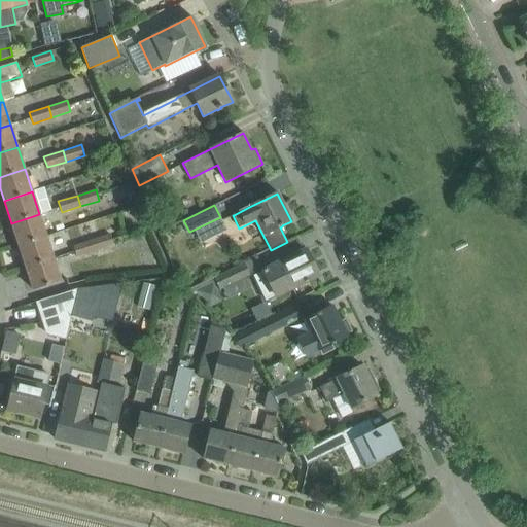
[(11,223),(19,246),(46,237),(39,214),(11,223)]
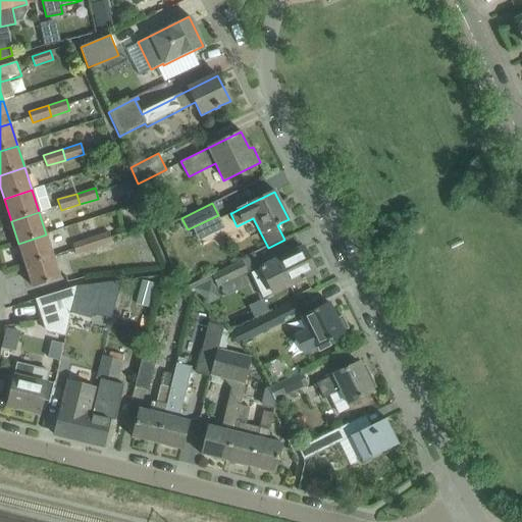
[(109,231),(90,238),(94,249),(112,243),(109,231)]
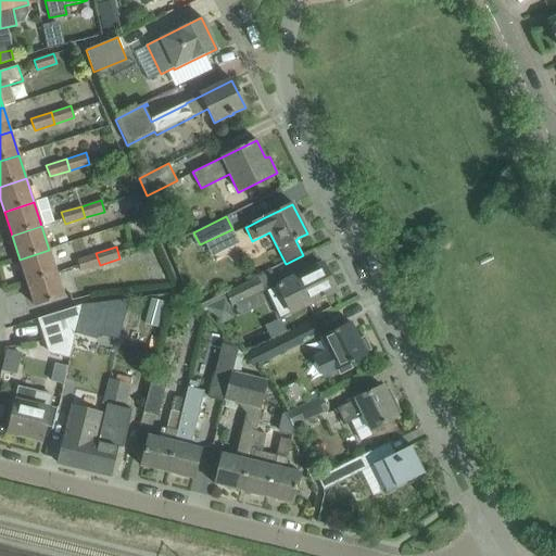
[(20,260),(27,283),(57,274),(49,250),(20,260)]
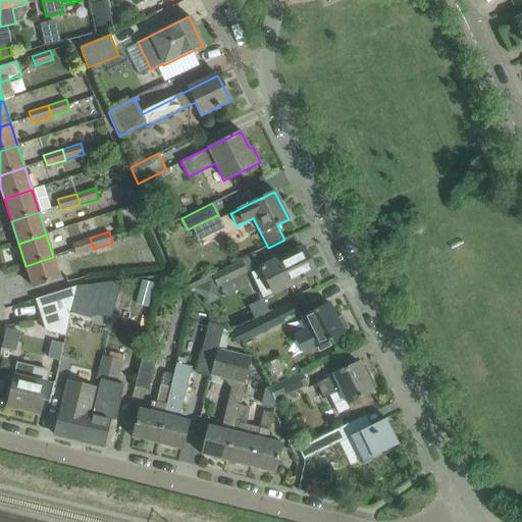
[(71,244),(75,254),(94,249),(90,238),(71,244)]
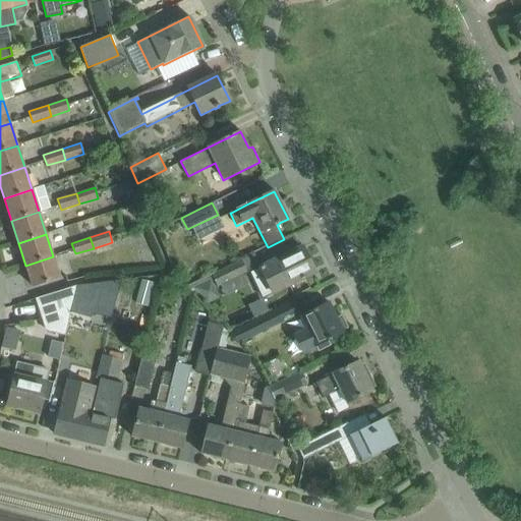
[(301,247),(283,256),(247,274),(259,299),(314,273),(301,247)]
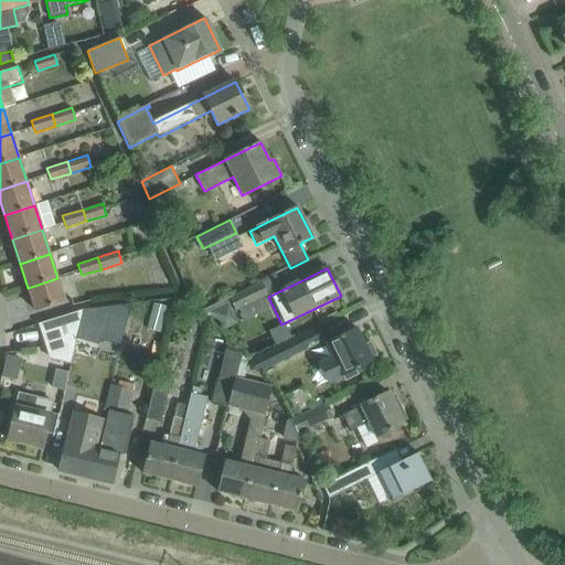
[(57,278),(28,288),(35,312),(66,302),(57,278)]
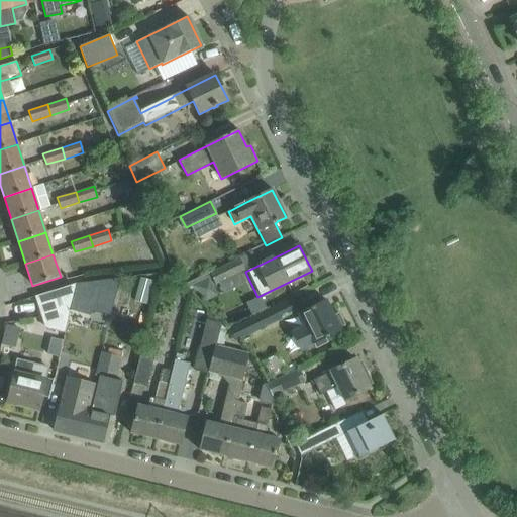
[(209,273),(215,284),(244,270),(239,259),(209,273)]
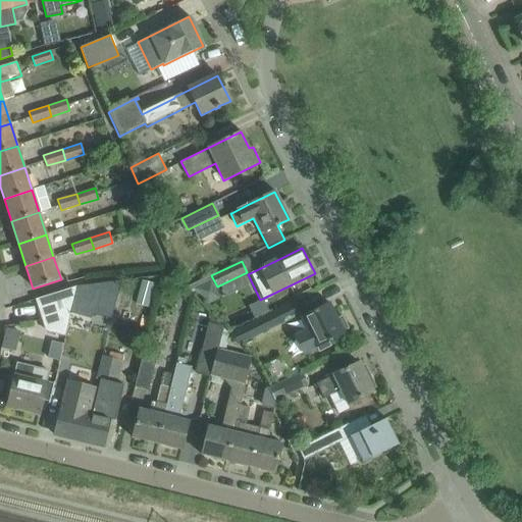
[(143,281),(137,306),(147,308),(153,284),(143,281)]
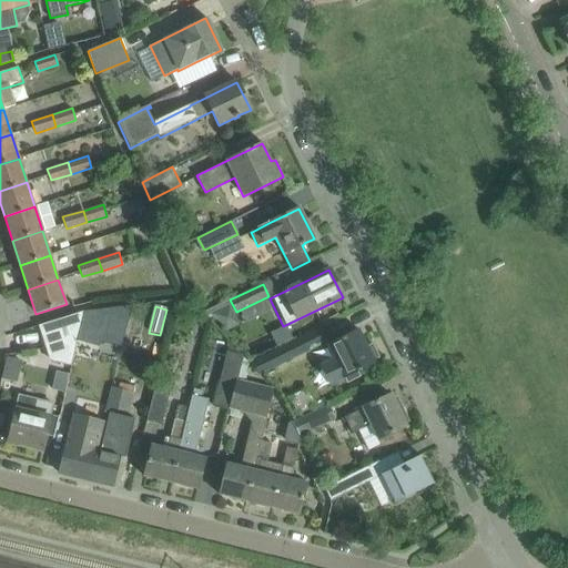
[(84,312),(78,341),(99,346),(101,332),(107,308),(84,312)]
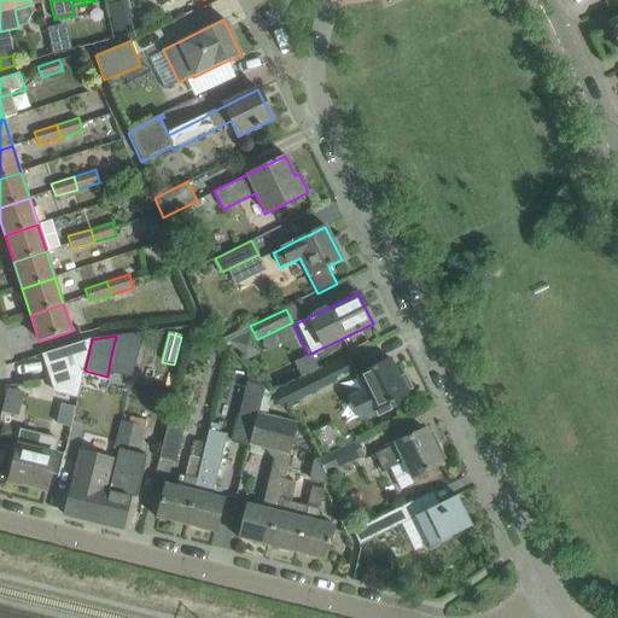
[(59,350),(42,355),(54,394),(77,400),(81,386),(85,371),(92,339),(59,350)]
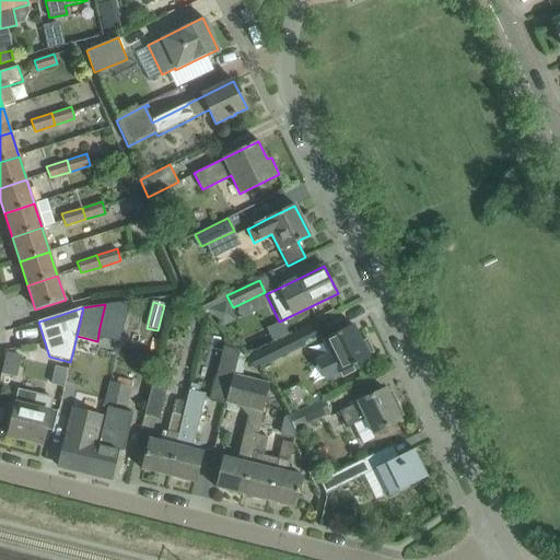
[(245,358),(255,369),(321,336),(314,324),(245,358)]
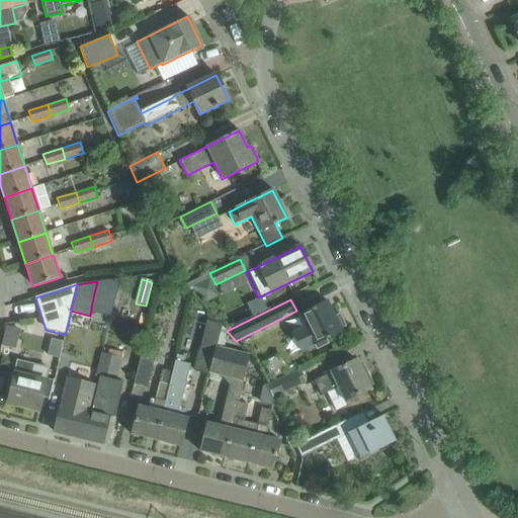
[(304,329),(292,334),(300,351),(323,340),(341,331),(340,329),(345,326),(339,314),(334,317),(327,300),(309,310),(297,316),(304,329)]
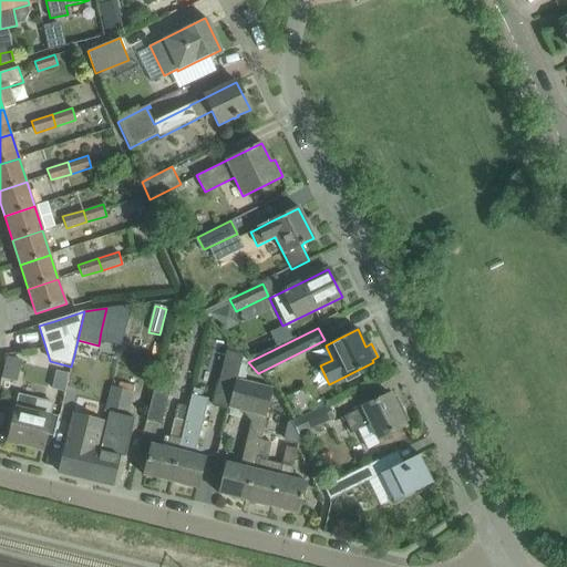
[(213,404),(228,409),(236,381),(243,354),(226,350),(213,404)]
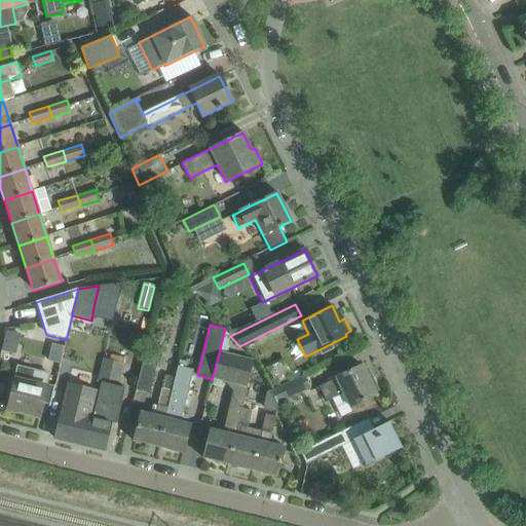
[(52,344),(48,361),(61,364),(65,347),(52,344)]
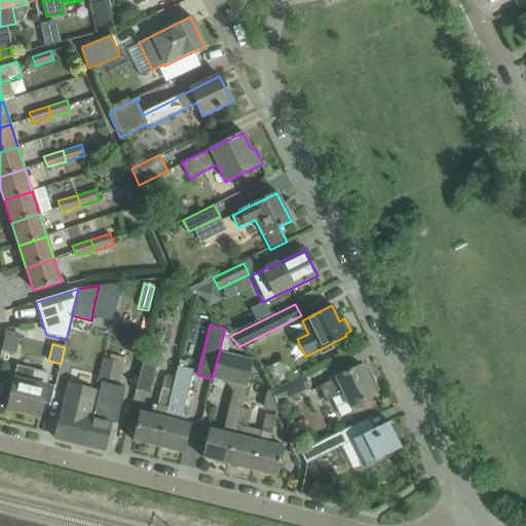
[(212,379),(224,382),(247,387),(254,362),(219,353),(212,379)]
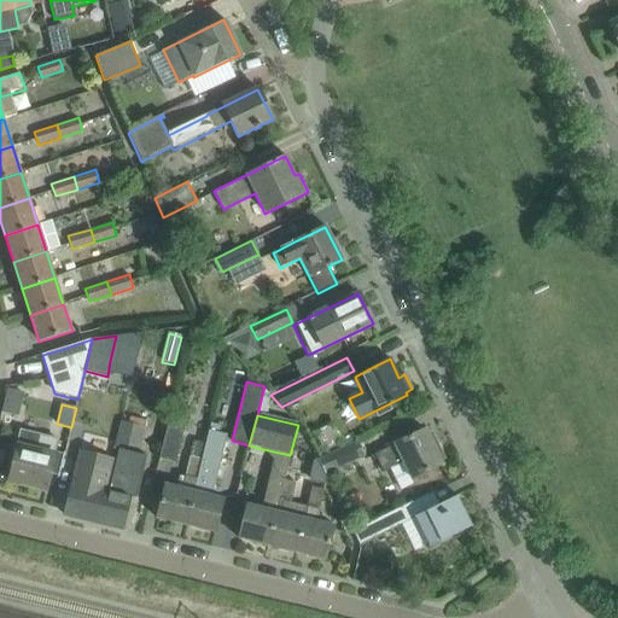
[(129,417),(128,424),(141,427),(144,420),(129,417)]
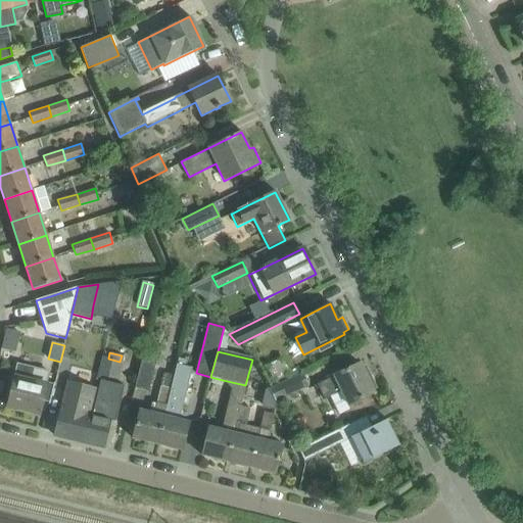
[(155,359),(142,355),(135,388),(148,390),(155,359)]
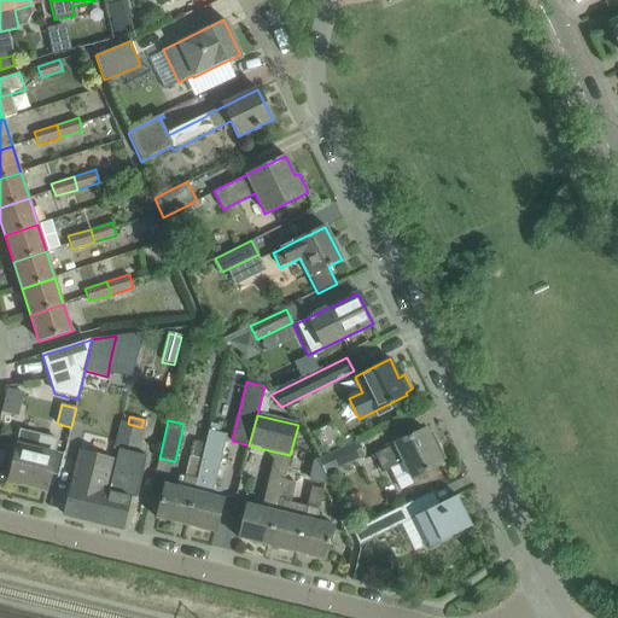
[(115,448),(138,454),(145,427),(141,427),(128,424),(121,421),(115,448)]
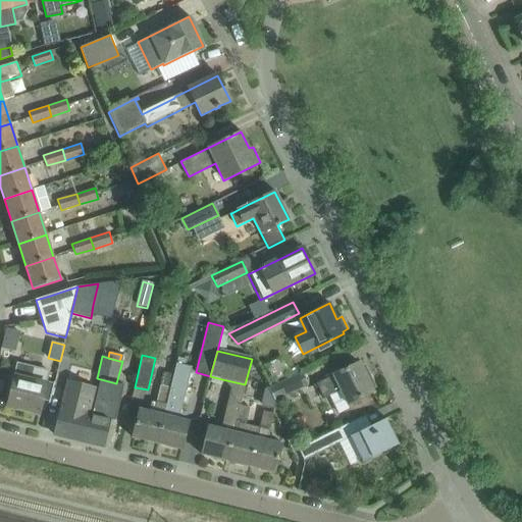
[(173,374),(156,444),(180,451),(189,420),(179,418),(192,367),(175,363),(173,374)]
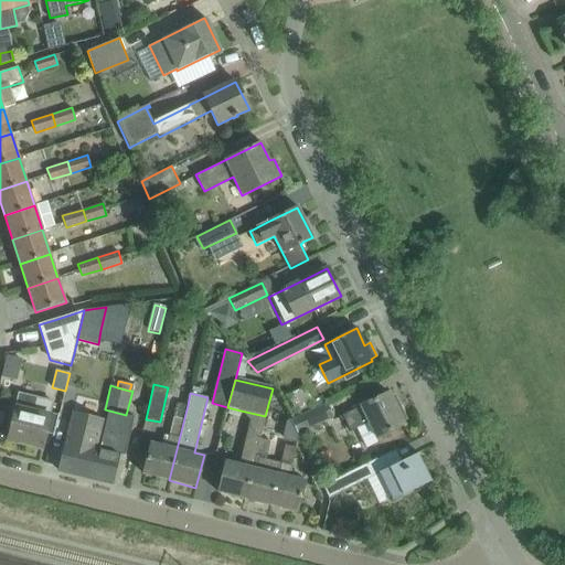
[(387,393),(369,402),(342,415),(349,428),(366,419),(376,437),(403,424),(402,422),(406,419),(400,406),(395,408),(387,393)]
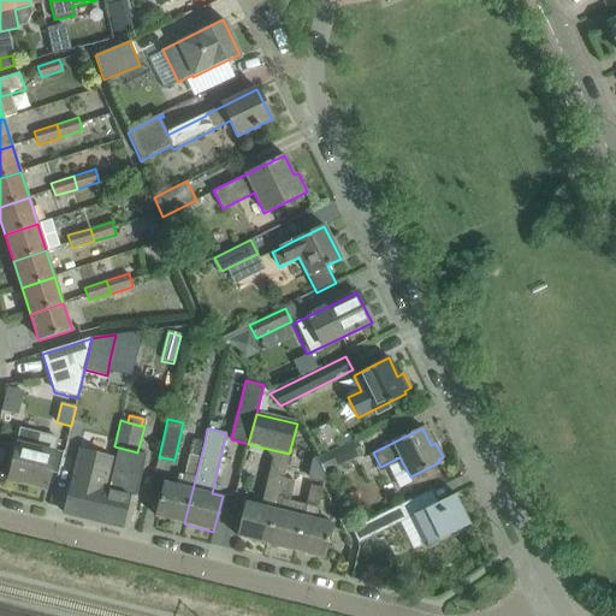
[(17,444),(9,480),(46,490),(49,473),(55,474),(55,475),(57,477),(57,474),(63,451),(61,451),(61,452),(55,451),(58,439),(40,436),(21,431),(17,444)]
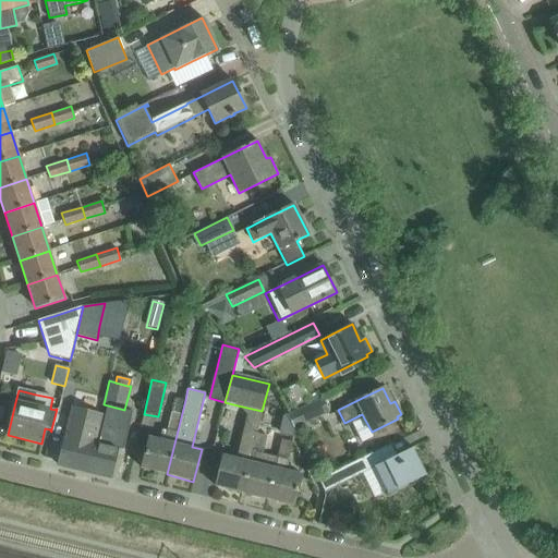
[(142,469),(167,474),(185,400),(176,398),(167,429),(161,428),(159,439),(149,436),(142,469)]
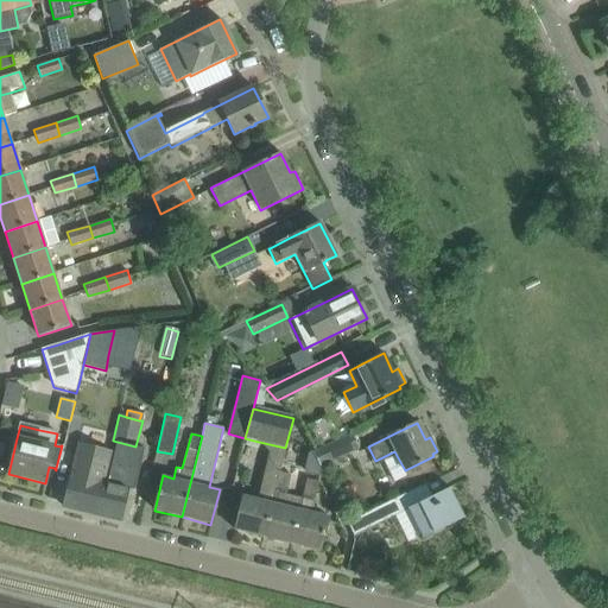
[(314,451),(321,467),(358,448),(352,434),(314,451)]
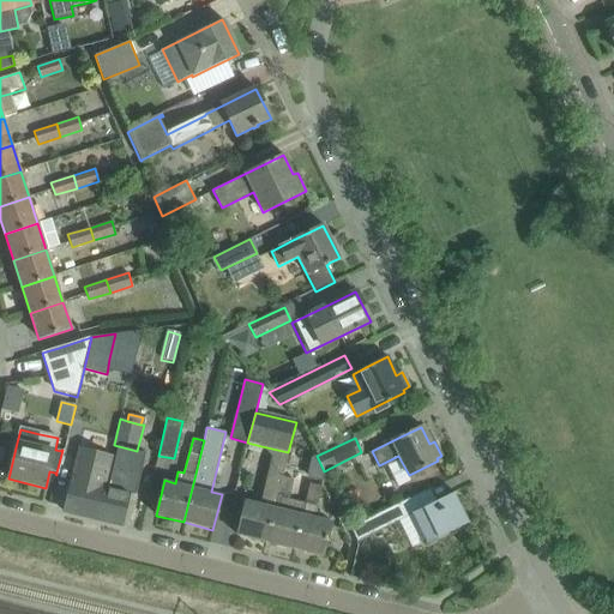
[(265,542),(277,498),(282,479),(288,452),(262,446),(271,457),(258,505),(245,501),(236,535),(265,542)]
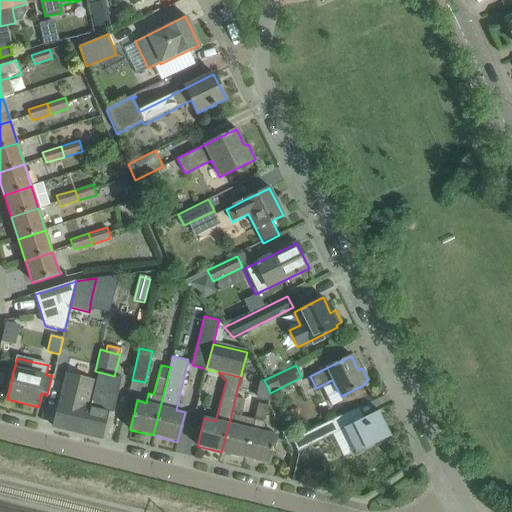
[(53,427),(78,433),(85,406),(87,406),(93,381),(65,374),(53,427)]
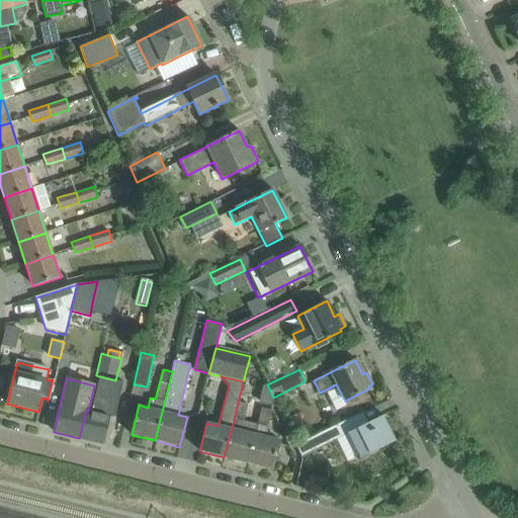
[(264,386),(260,404),(278,407),(273,398),(267,384),(264,386)]
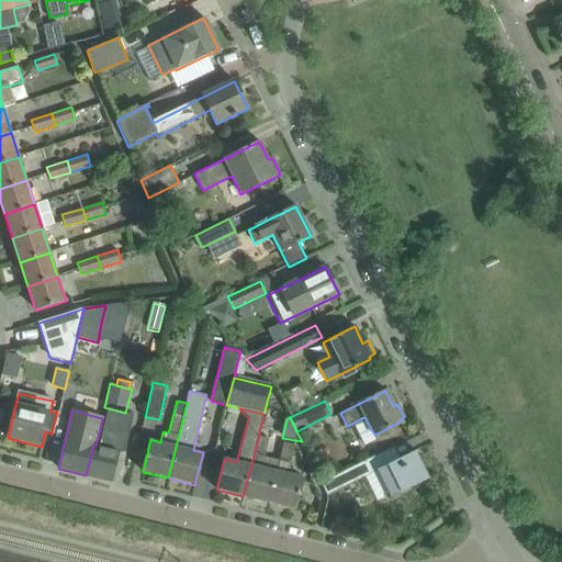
[(93,446),(86,475),(112,482),(124,431),(109,427),(104,448),(96,446),(93,446)]
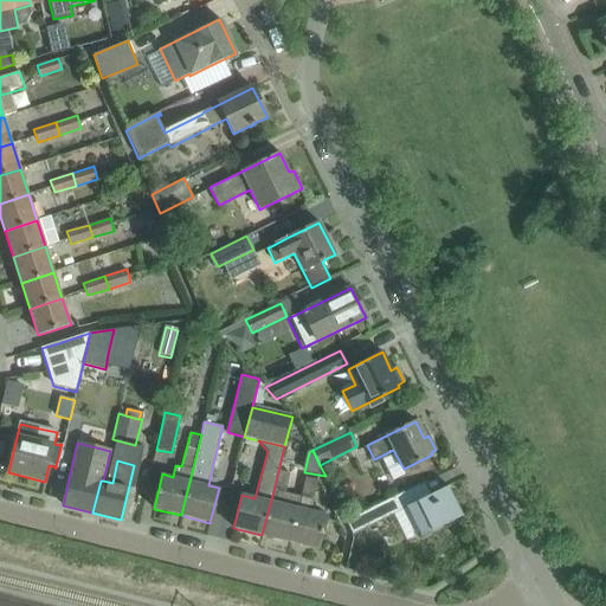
[(278,472),(274,491),(285,495),(290,475),(278,472)]
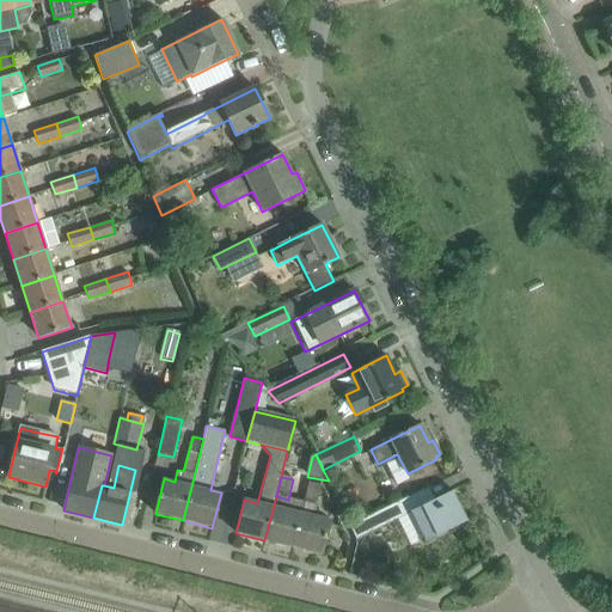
[(308,484),(304,505),(318,507),(323,488),(308,484)]
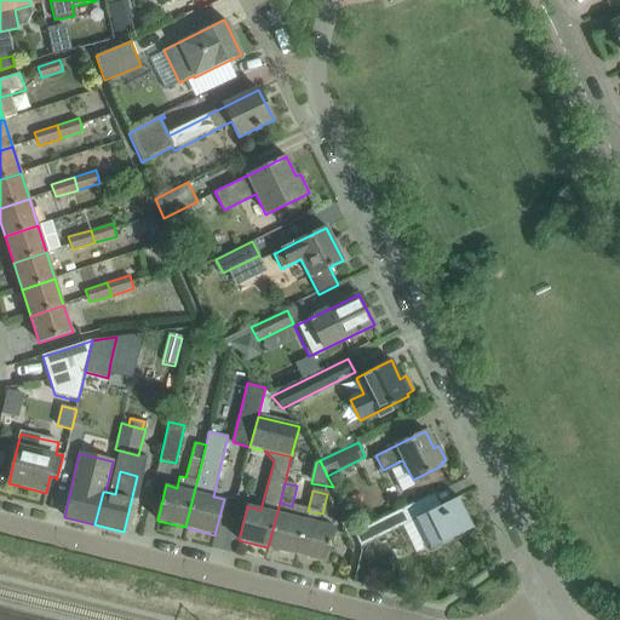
[(434,493),(354,533),(360,547),(403,527),(417,552),(429,546),(430,550),(474,528),(459,498),(431,511),(425,499),(435,494),(434,493)]
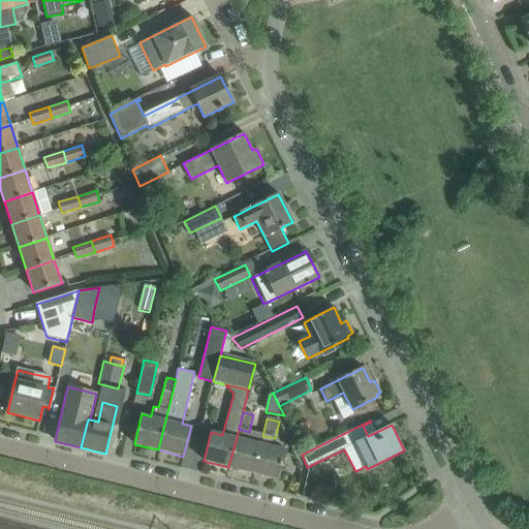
[(228,467),(252,473),(262,435),(249,432),(239,429),(228,467)]
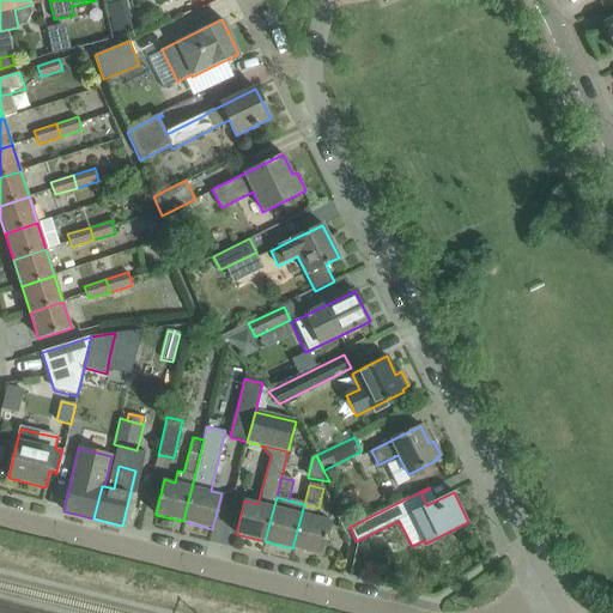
[(304,504),(292,548),(321,556),(329,522),(316,519),(319,508),(304,505),(304,504)]
